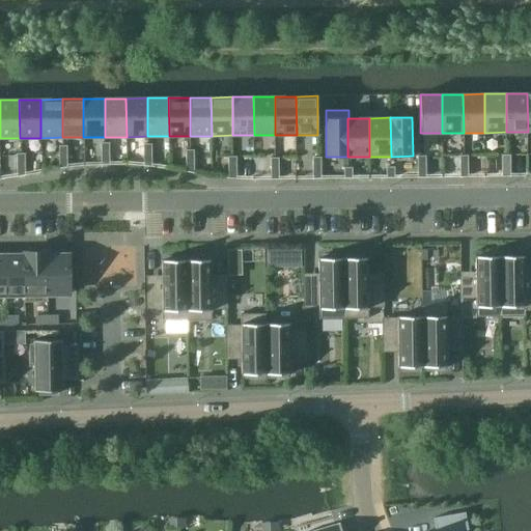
[(101,143),(101,154),(110,154),(109,142),(101,143)]
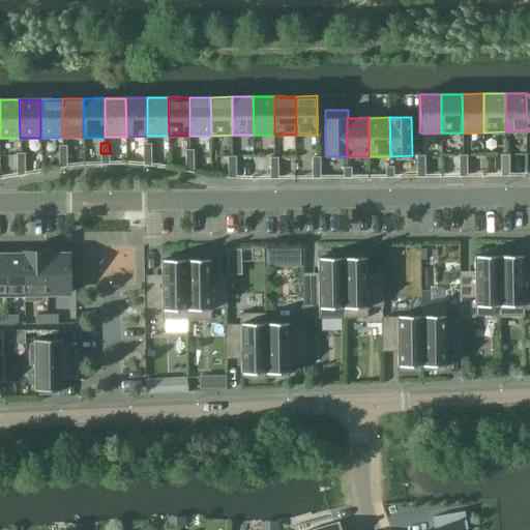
[(151,144),(143,144),(143,154),(151,154),(151,144)]
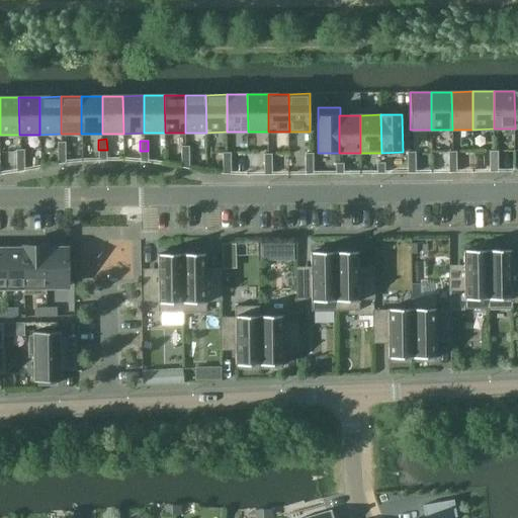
[(58,142),(58,153),(66,153),(66,142),(58,142)]
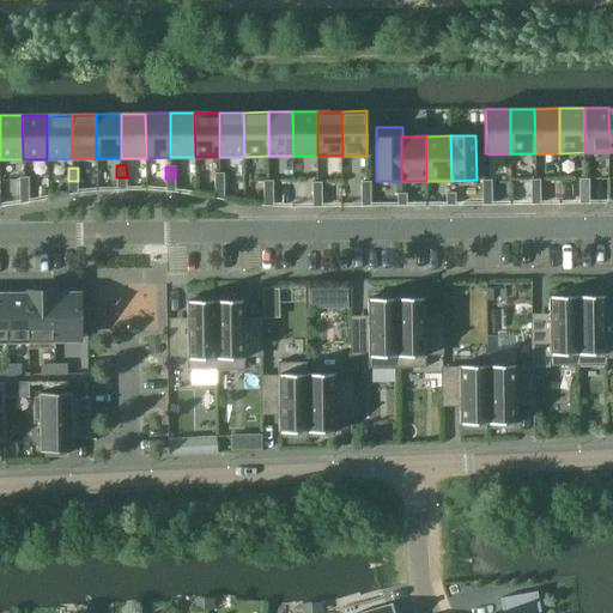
[(224,173),(214,173),(214,186),(224,186),(224,173)]
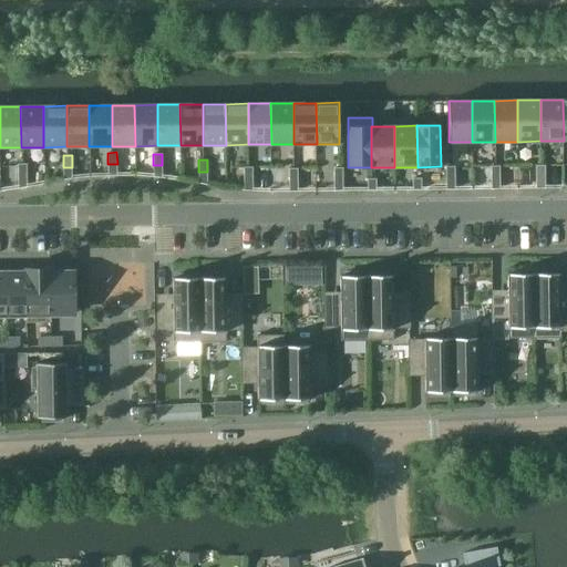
[(27,164),(18,164),(18,175),(27,175),(27,164)]
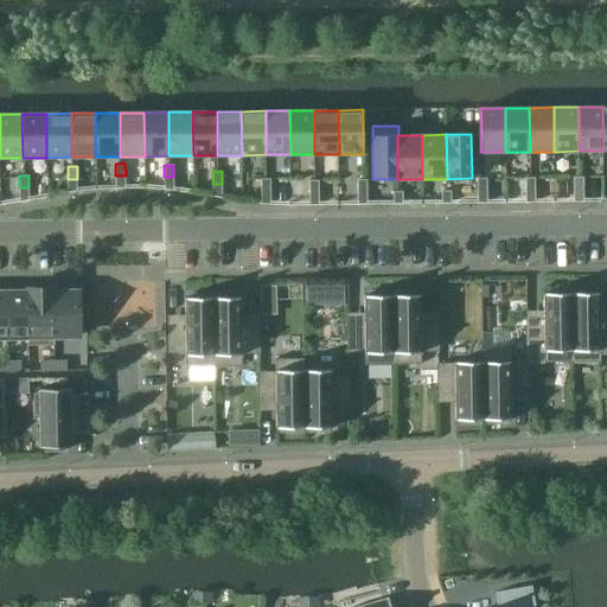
[(126,176),(115,176),(116,189),(126,187),(126,176)]
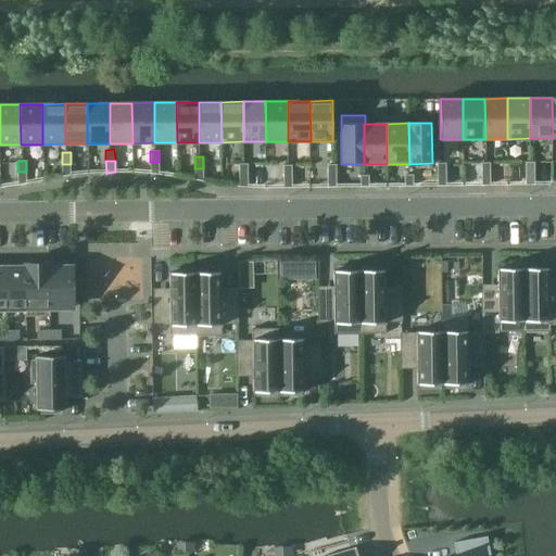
[(159,162),(150,162),(150,174),(159,174),(159,162)]
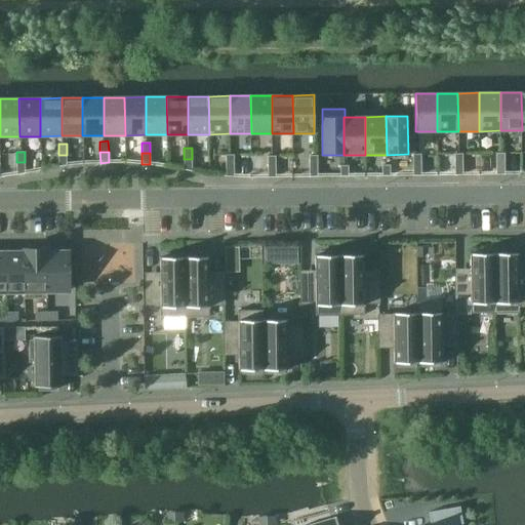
[(505,153),(496,153),(496,164),(505,164),(505,153)]
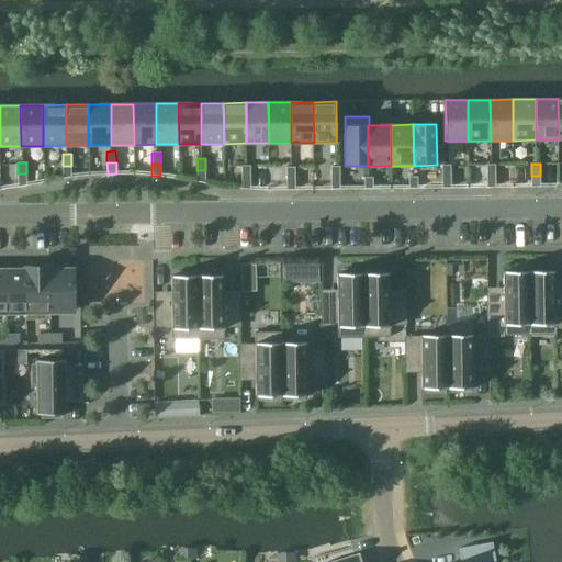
[(442,165),(442,177),(451,177),(451,165),(442,165)]
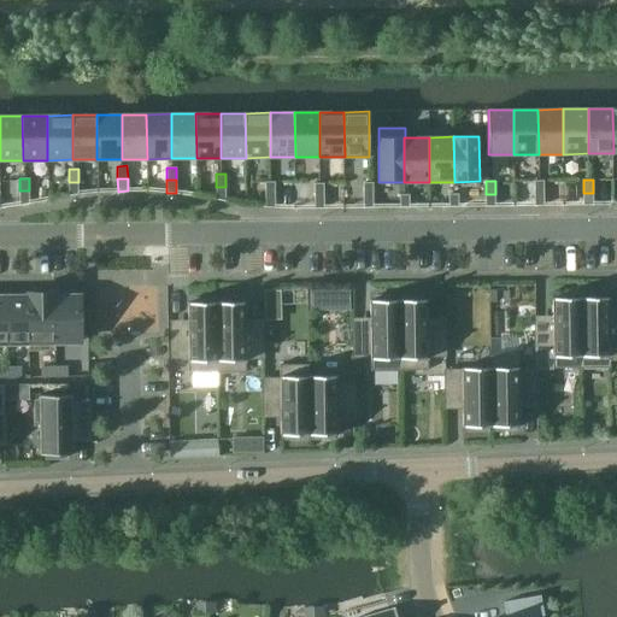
[(544,181),(534,181),(534,193),(545,193),(544,181)]
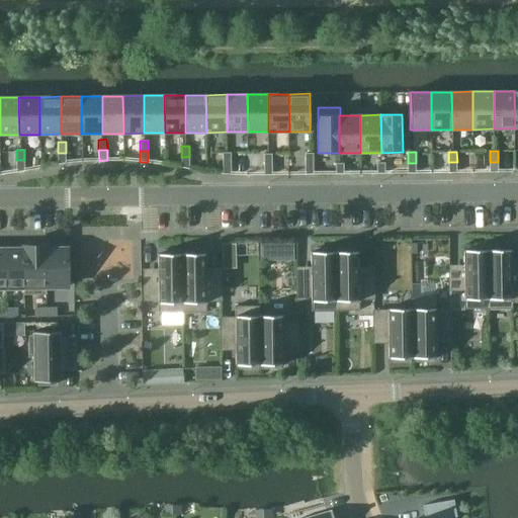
[(66,153),(58,153),(58,164),(66,163),(66,153)]
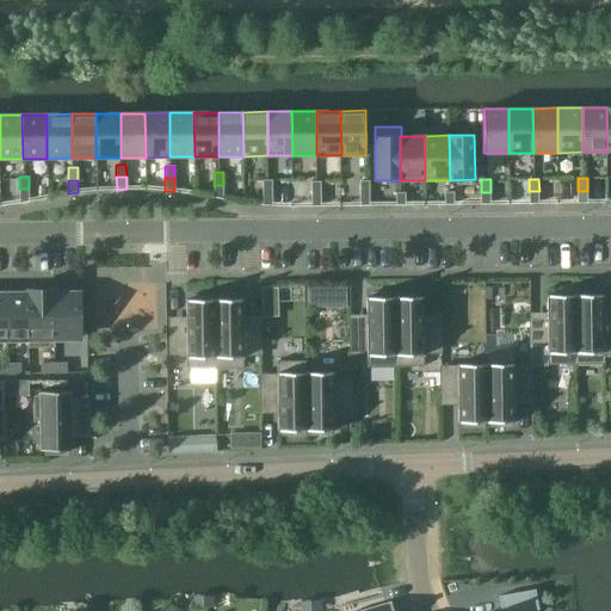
[(272,180),(263,180),(263,192),(272,192),(272,180)]
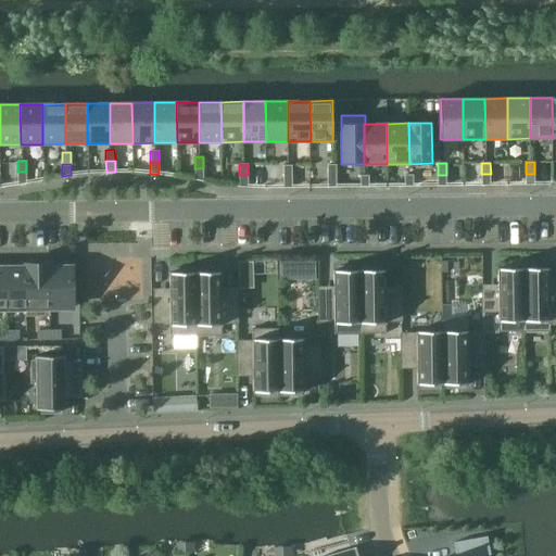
[(328,164),(328,176),(337,176),(337,164),(328,164)]
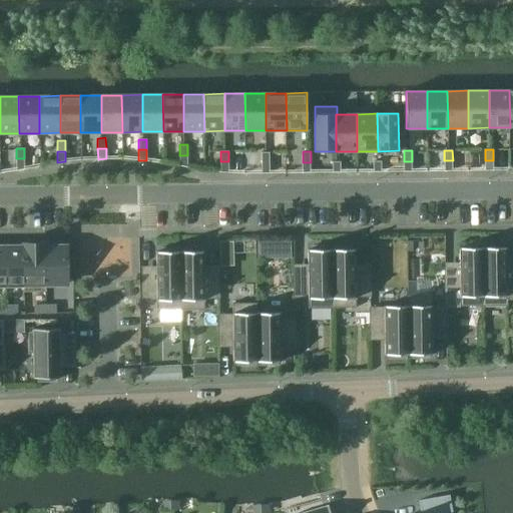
[(262,152),(262,162),(270,162),(270,152),(262,152)]
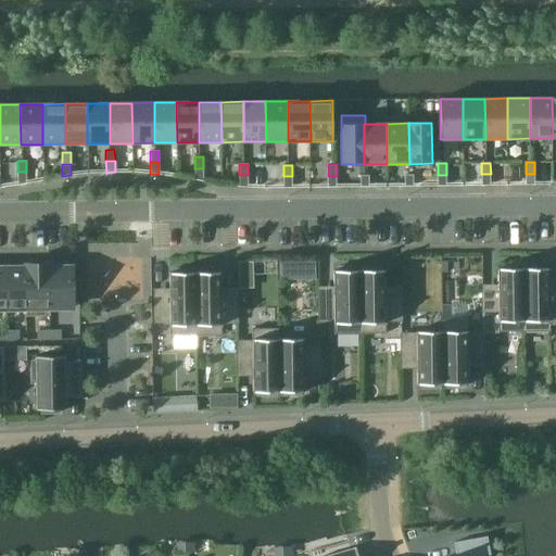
[(204,181),(203,168),(194,168),(194,179),(204,181)]
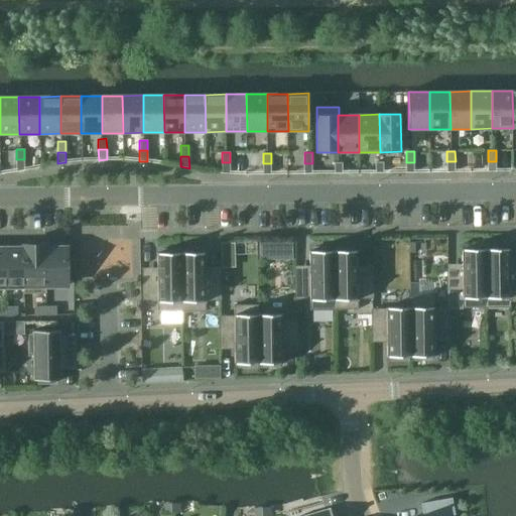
[(476,176),(476,159),(463,158),(463,176),(476,176)]
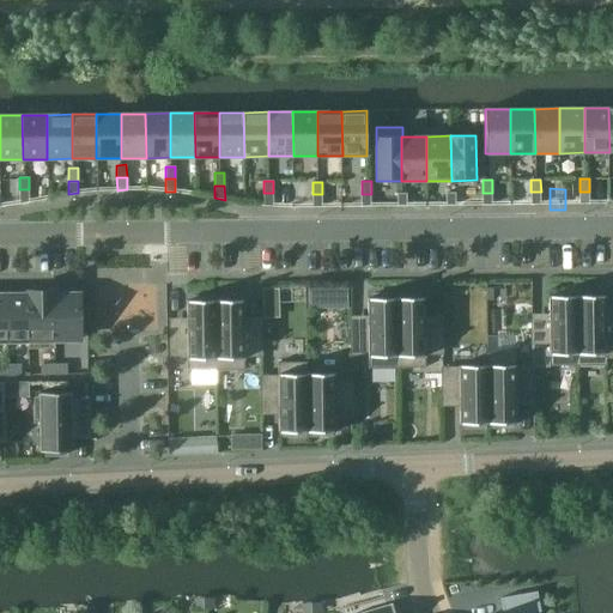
[(29,189),(19,189),(19,204),(30,202),(29,189)]
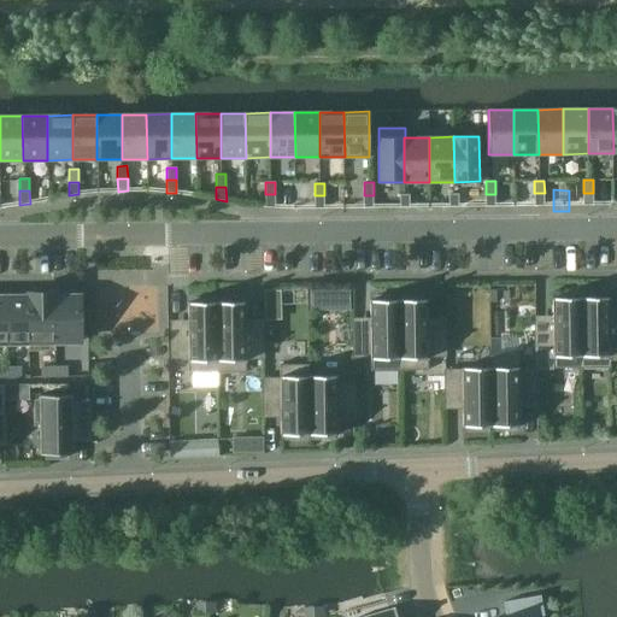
[(545,205),(545,193),(534,193),(535,206),(545,205)]
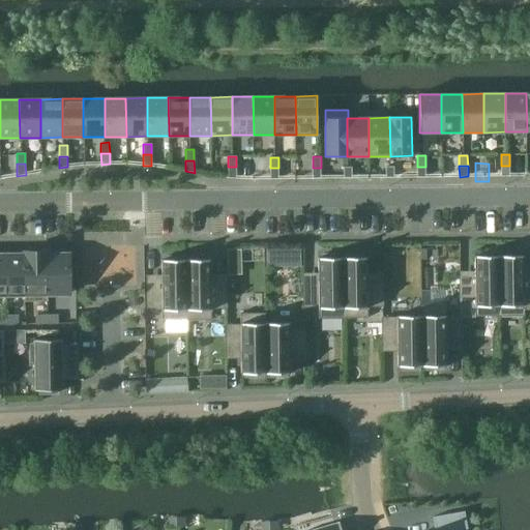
[(509,176),(509,166),(501,166),(501,176),(509,176)]
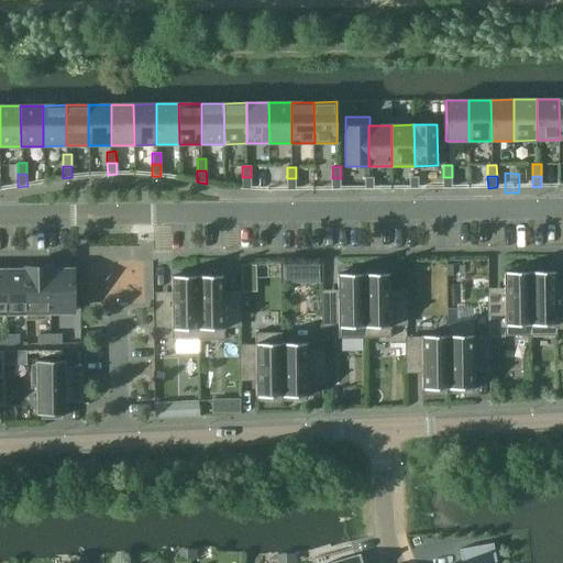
[(251,189),(251,177),(242,177),(242,189),(251,189)]
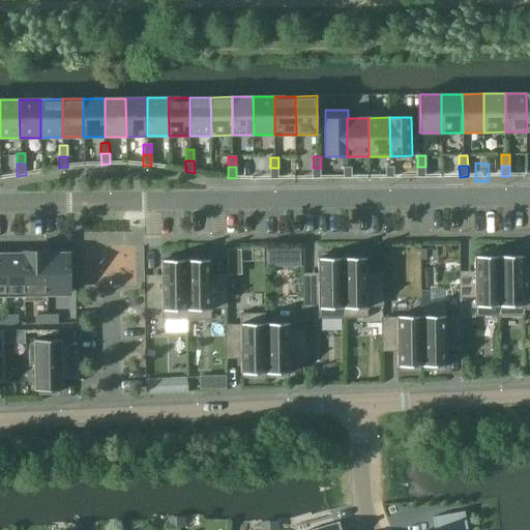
[(352,167),(344,167),(344,178),(352,178),(352,167)]
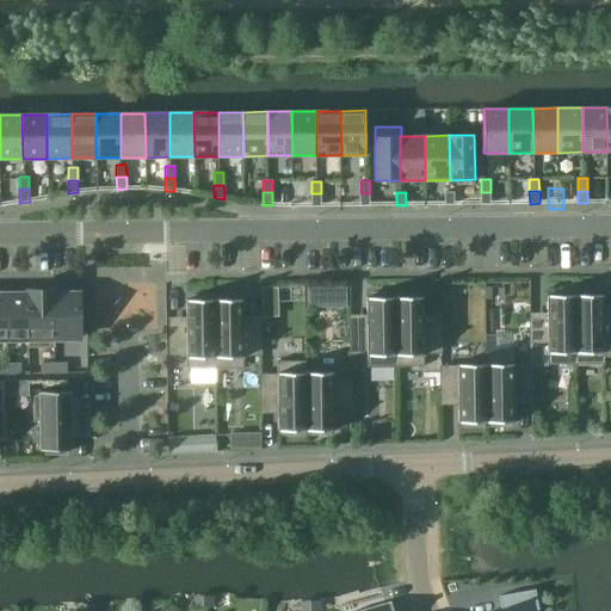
[(455,192),(444,192),(445,204),(455,204),(455,192)]
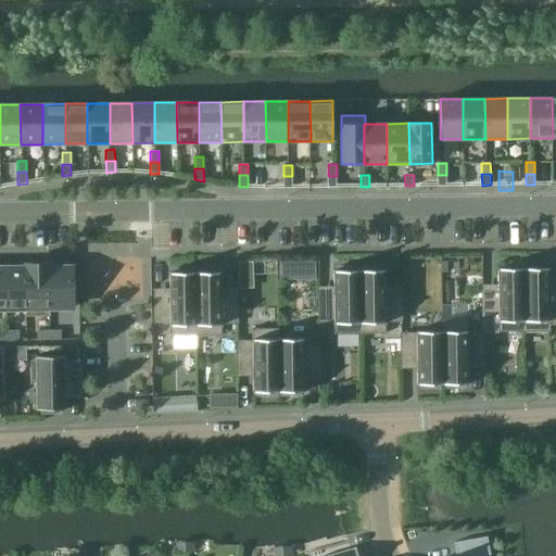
[(438,175),(438,186),(446,186),(446,175),(438,175)]
